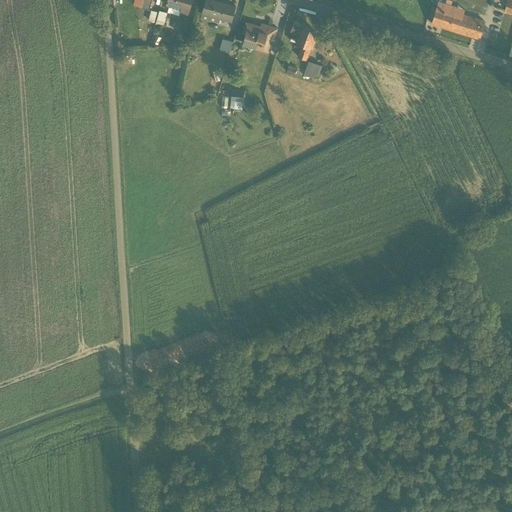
[(142,0),(140,8),(149,11),(152,0),(142,0)]
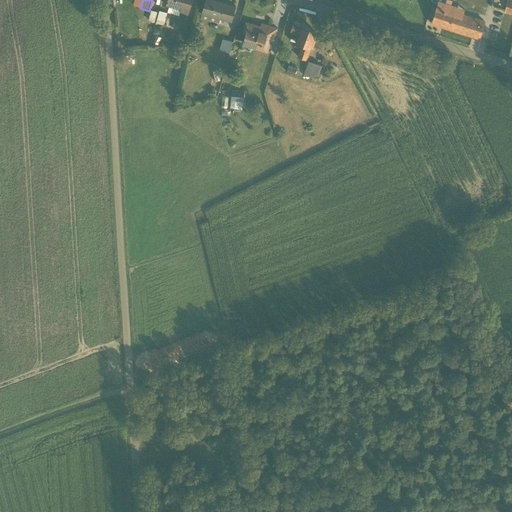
[(168,8),(167,13),(178,17),(179,13),(187,16),(192,0),(167,0),(165,7),(168,8)]
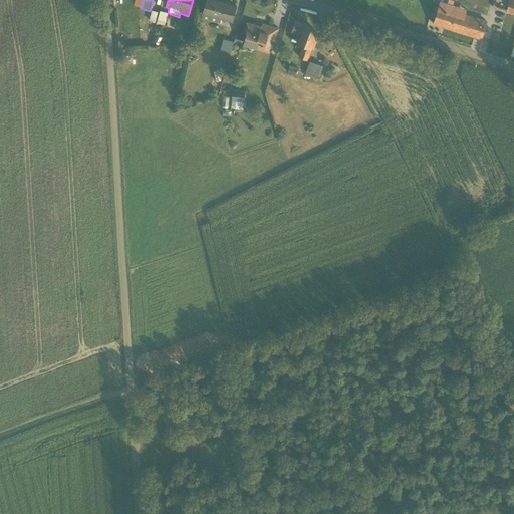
[(210,0),(206,0),(202,18),(219,23),(220,20),(231,23),(236,7),(210,0)]
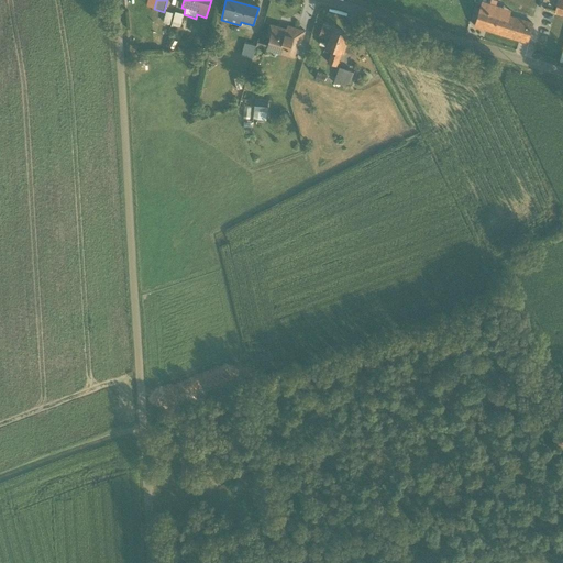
[(510,11),(482,2),(474,26),(527,43),(532,23),(509,17),(510,11)]
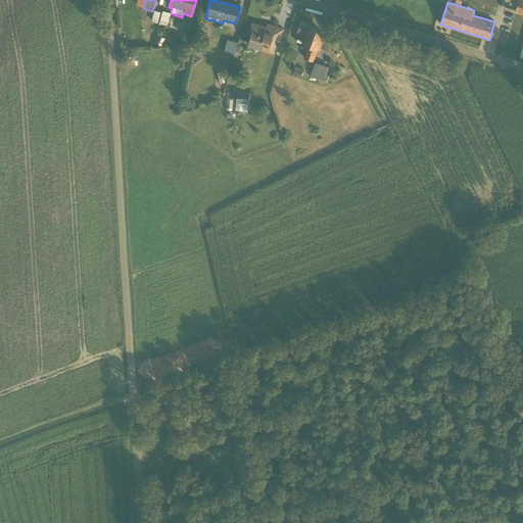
[(159,13),(154,11),(151,21),(157,24),(159,13)]
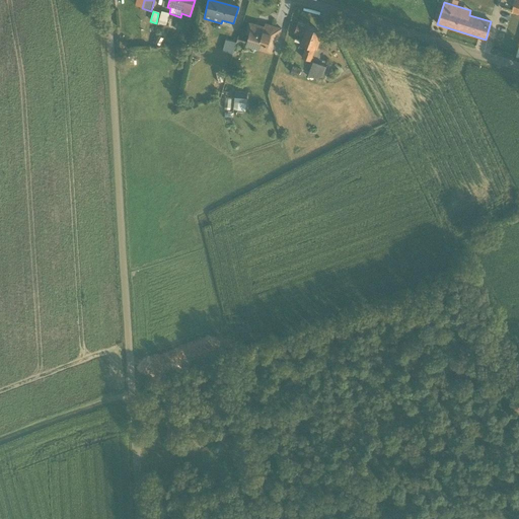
[(154,34),(163,35),(164,25),(165,25),(168,14),(160,12),(156,24),(154,34)]
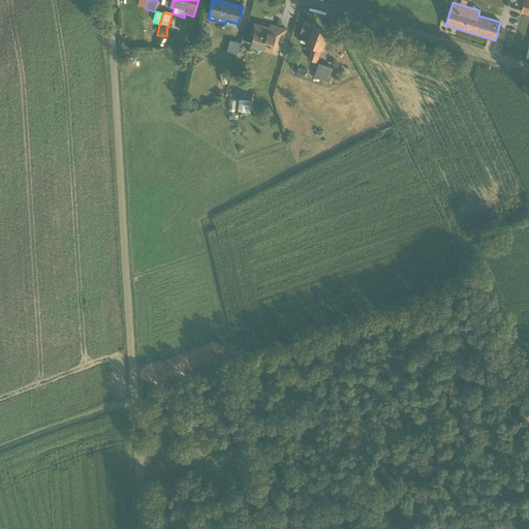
[(282,44),(286,30),(270,25),(268,30),(265,30),(263,28),(254,25),(251,35),(253,36),(250,48),(276,56),(280,43),(282,44)]
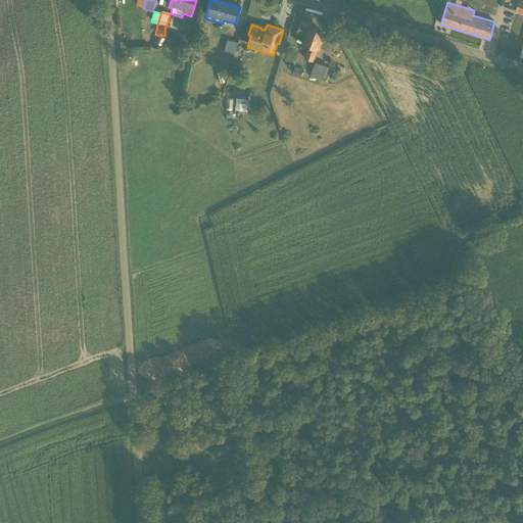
[(303,59),(313,62),(317,51),(318,51),(322,41),(320,40),(322,34),(299,26),(295,34),(304,38),(301,45),(307,47),(303,59)]
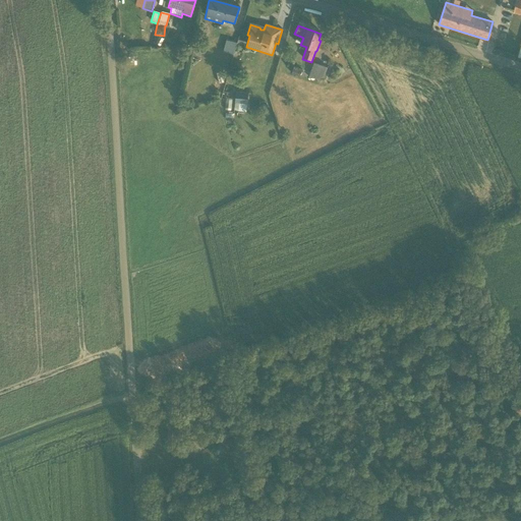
[(199,60),(203,49),(194,47),(191,58),(199,60)]
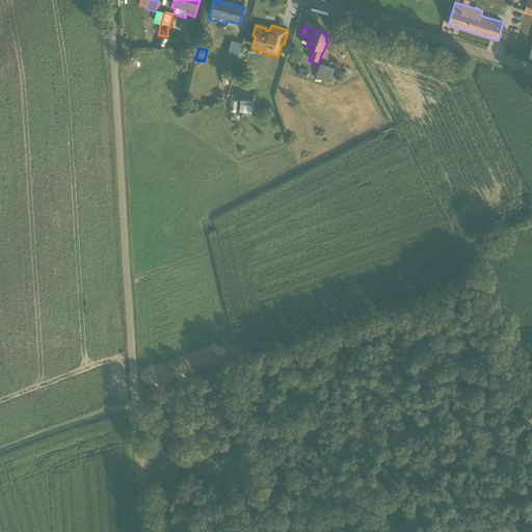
[(320,64),(315,79),(327,84),(328,80),(329,80),(334,69),(320,64)]
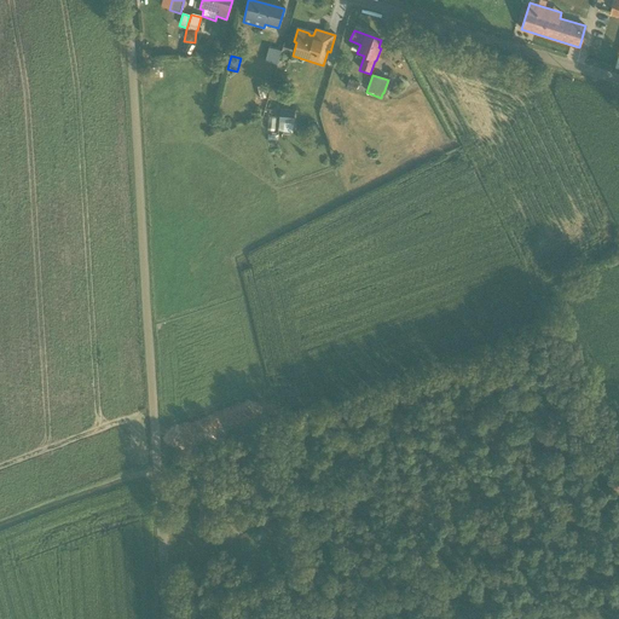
[(350,79),(346,87),(356,91),(359,84),(350,79)]
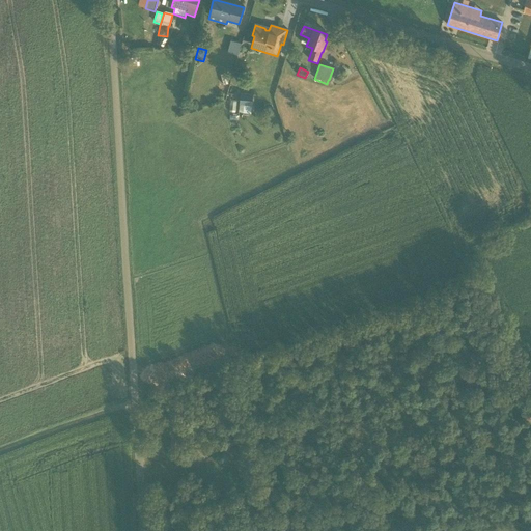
[(305,92),(317,109),(325,104),(312,87),(305,92)]
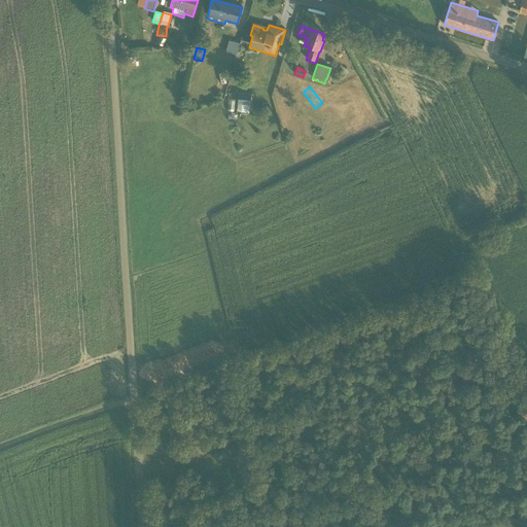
[(226,111),(249,112),(249,99),(227,98),(226,111)]
